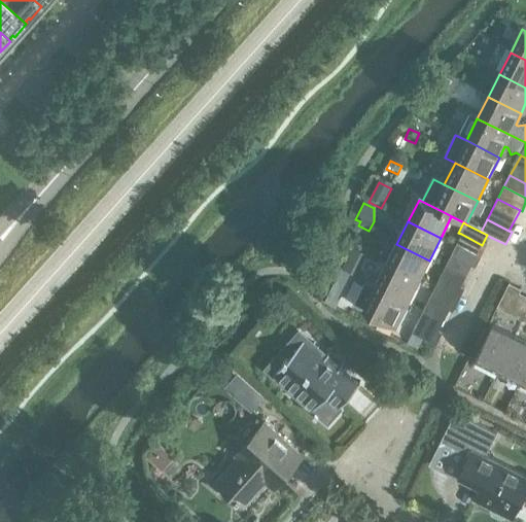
[(455,245),(480,257),(486,246),(482,245),(461,234),(455,245)]
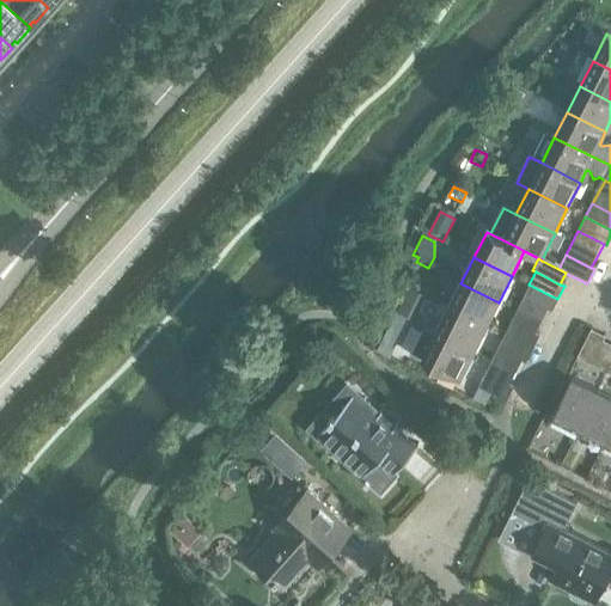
[(499,303),(460,283),(447,308),(486,328),(499,303)]
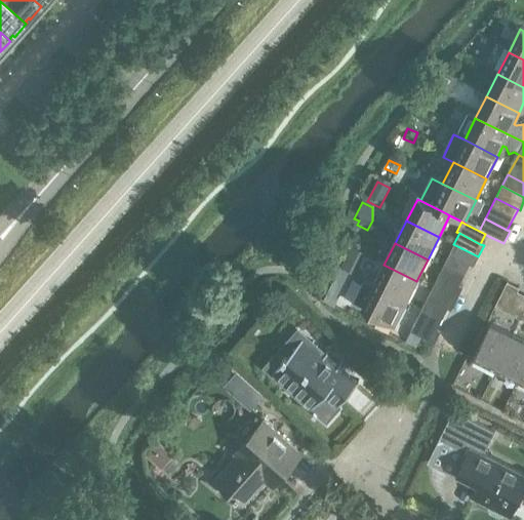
[(469,268),(472,269),(478,256),(453,244),(447,256),(469,268)]
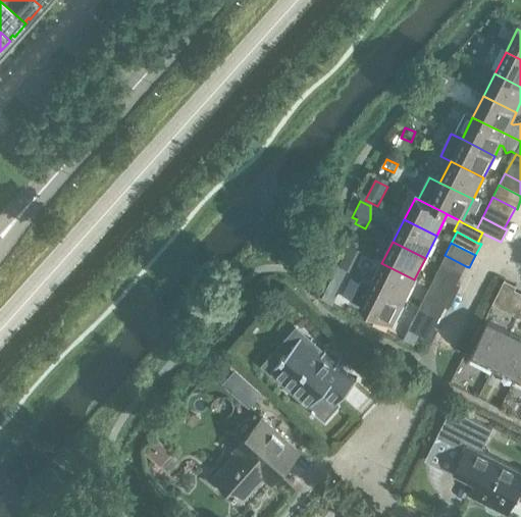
[(337,271),(352,277),(361,257),(347,250),(337,271)]
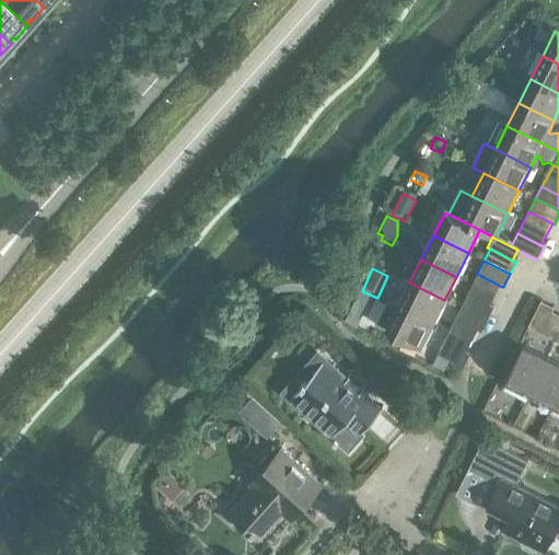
[(500,286),(477,274),(466,296),(489,308),(500,286)]
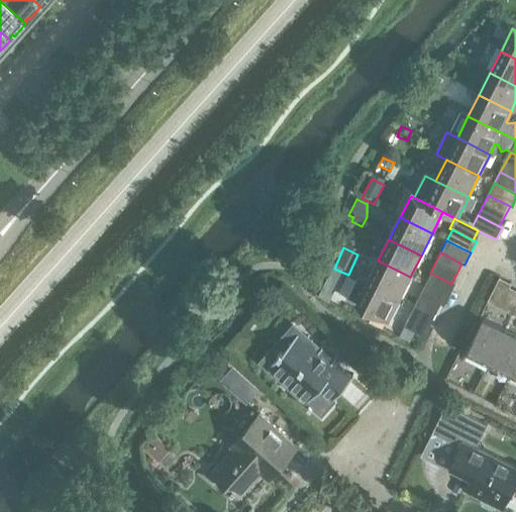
[(410,277),(378,261),(368,283),(399,299),(410,277)]
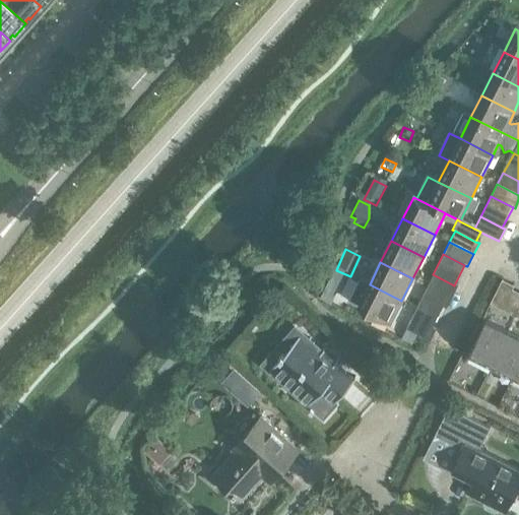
[(428,285),(452,298),(457,286),(454,285),(433,274),(428,285)]
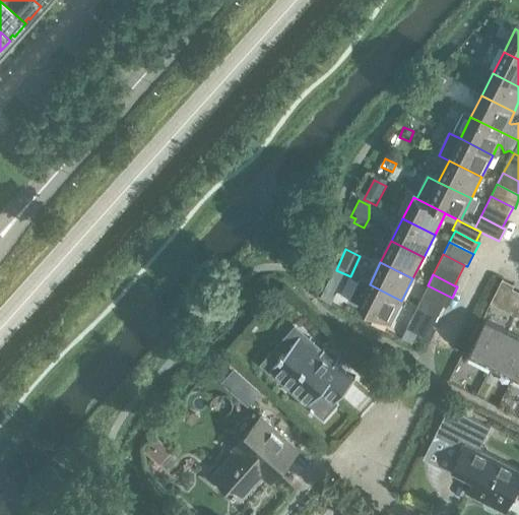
[(401,301),(370,284),(361,279),(348,302),(390,323),(401,301)]
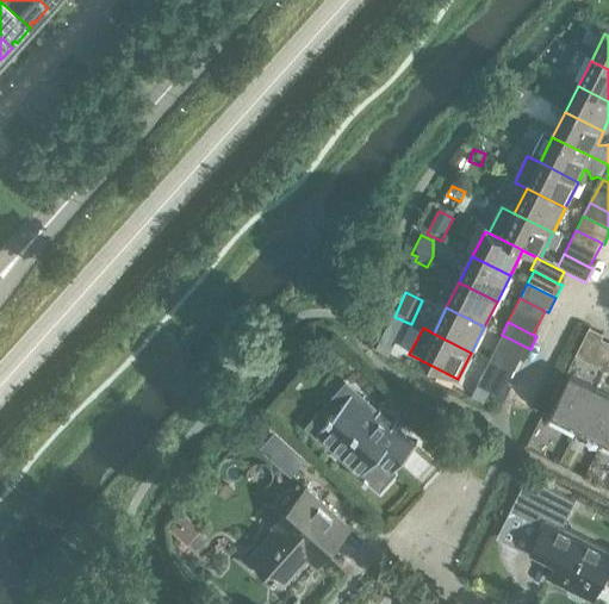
[(573,359),(588,366),(600,342),(602,337),(588,330),(573,359)]
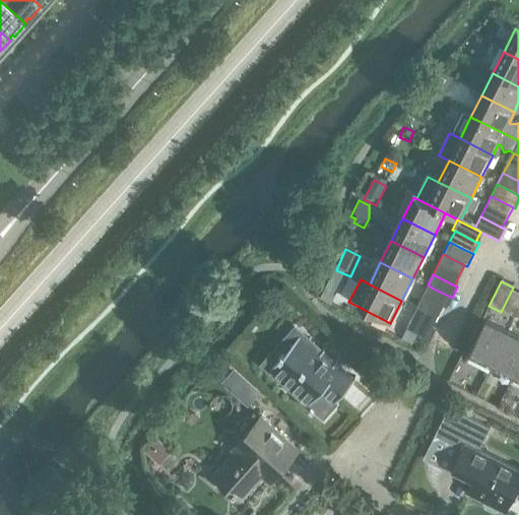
[(443,309),(446,310),(452,298),(428,285),(422,298),(443,309)]
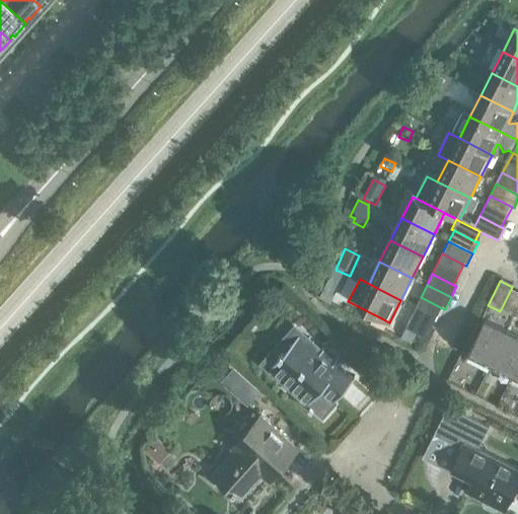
[(500,311),(517,319),(517,294),(510,291),(500,311)]
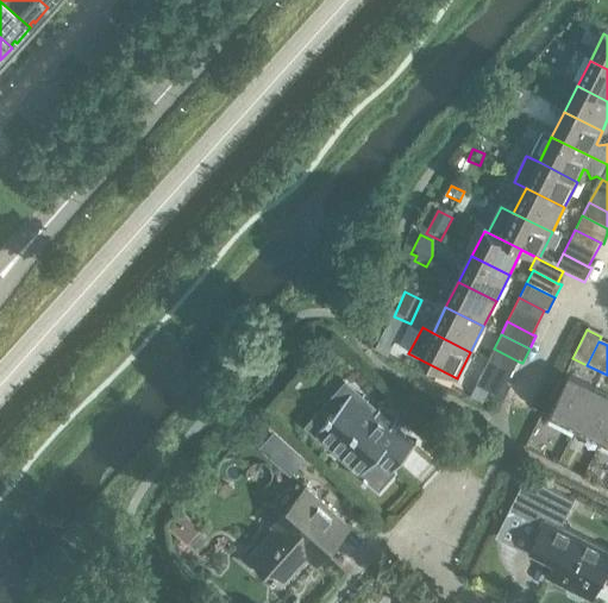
[(519,362),(494,349),(482,374),(507,387),(519,362)]
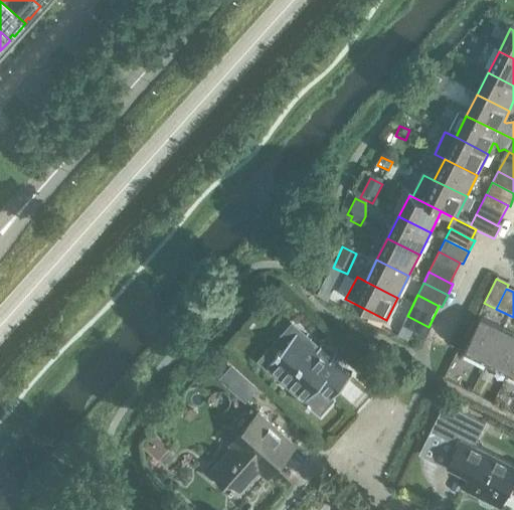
[(401,328),(425,340),(432,328),(429,327),(407,316),(401,328)]
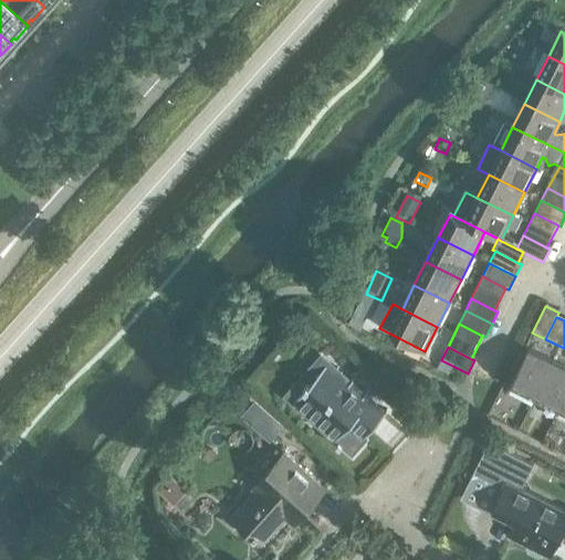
[(335,348),(328,356),(338,365),(345,357),(335,348)]
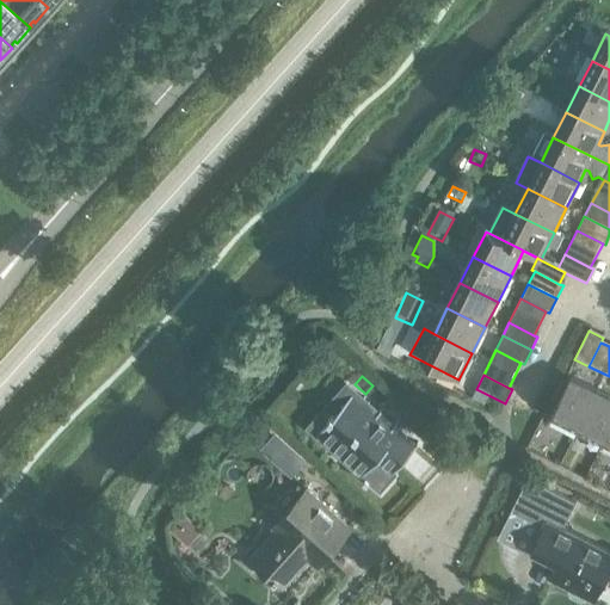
[(597,394),(571,381),(552,418),(578,431),(597,394)]
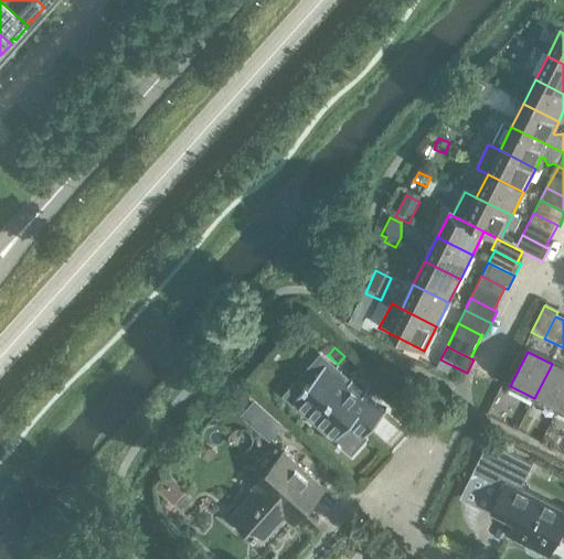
[(563,397),(563,369),(552,364),(534,398),(557,410),(563,397)]
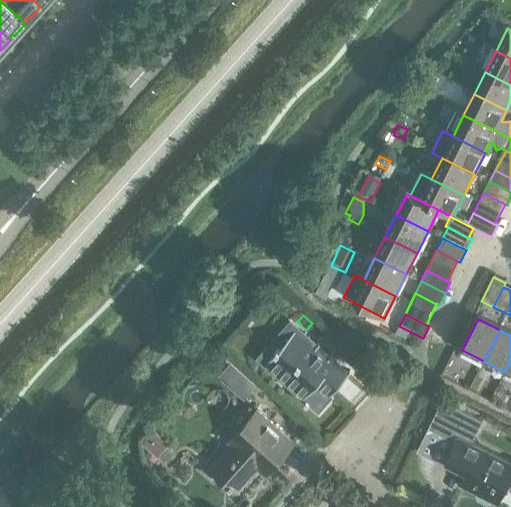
[(349,376),(322,352),(319,355),(294,332),(266,364),(304,399),(302,402),(317,416),(332,398),(331,397),(349,376)]
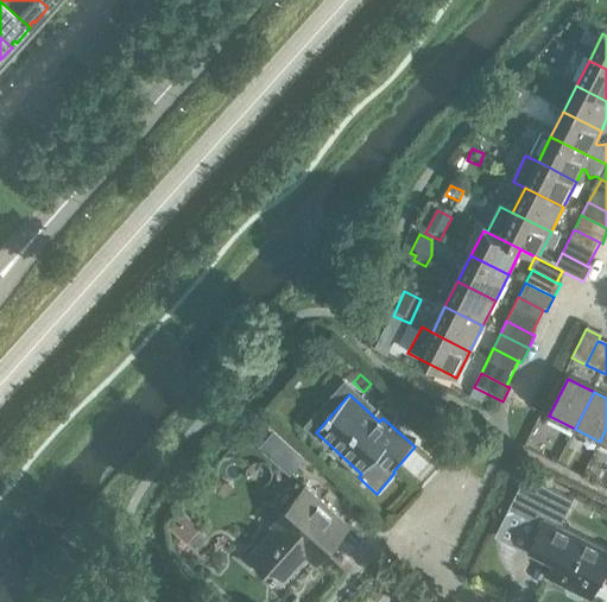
[(276,466),(285,454),(272,444),(263,456),(276,466)]
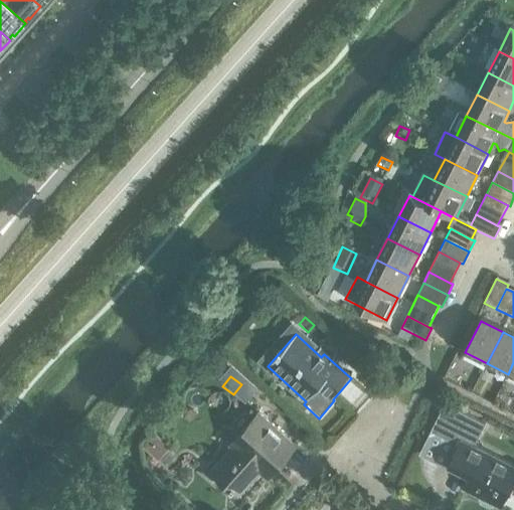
[(500,410),(504,403),(496,399),(492,406),(500,410)]
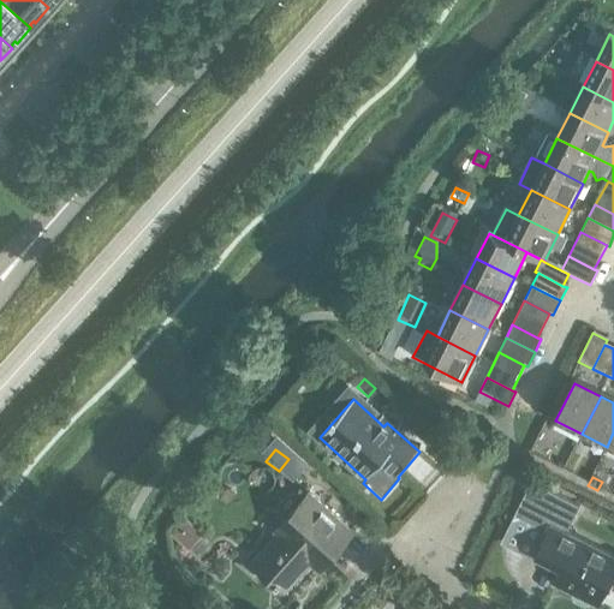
[(613,559),(565,536),(579,509),(530,484),(513,518),(546,535),(535,557),(559,569),(550,586),(571,596),(573,603),(583,608),(589,608),(592,607),(594,608),(596,608),(608,584),(613,586),(613,559)]
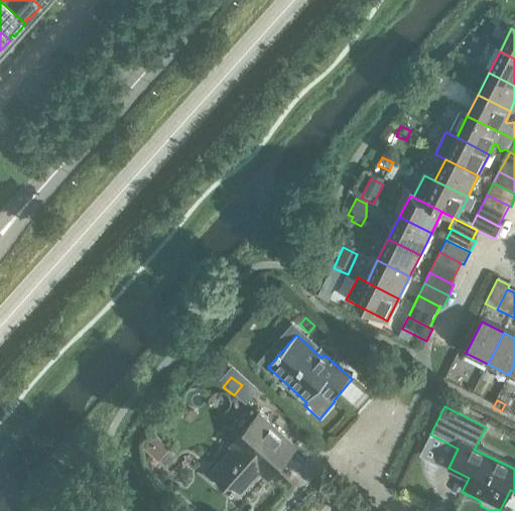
[(188,425),(196,416),(188,412),(182,421),(188,425)]
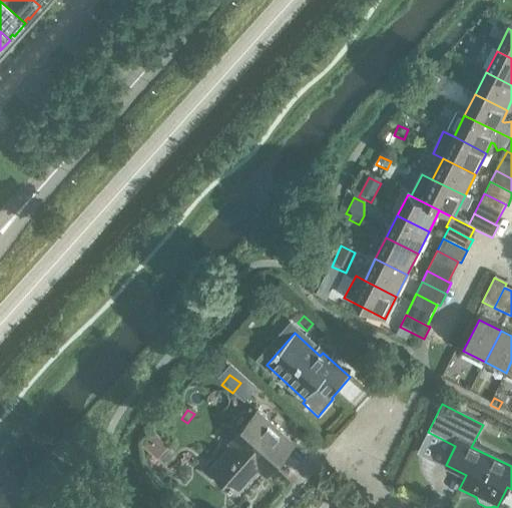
[(266,476),(294,446),(259,414),(230,445),(232,447),(211,471),(237,494),(259,470),(266,476)]
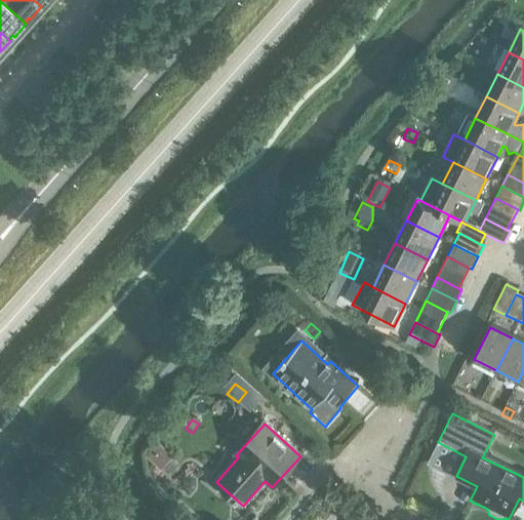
[(158,474),(170,460),(155,446),(142,461),(158,474)]
